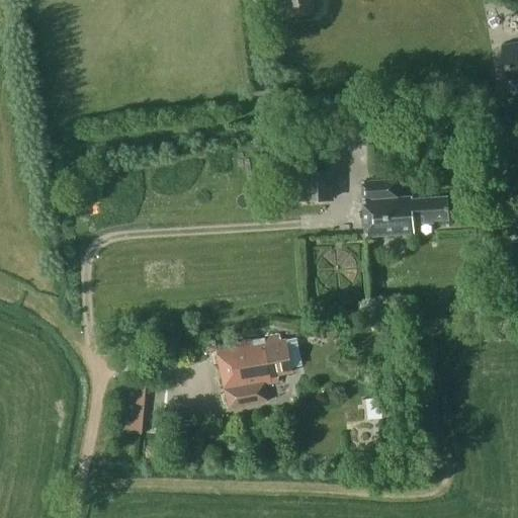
[(313,13),(311,0),(284,0),(286,17),(313,13)]
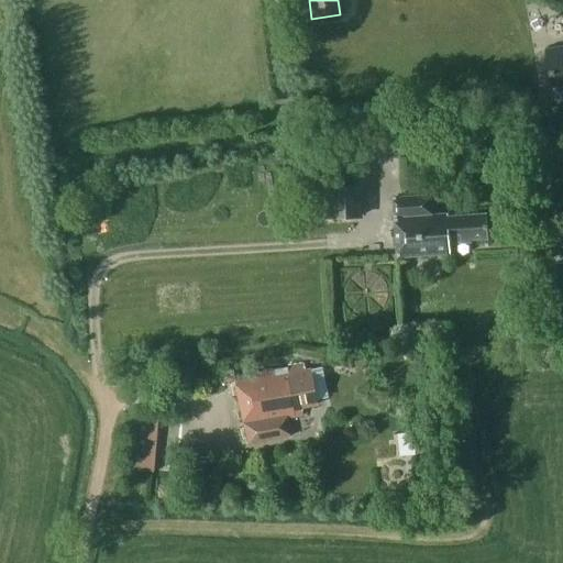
[(562,83),(562,47),(547,51),(552,85),(562,83)]
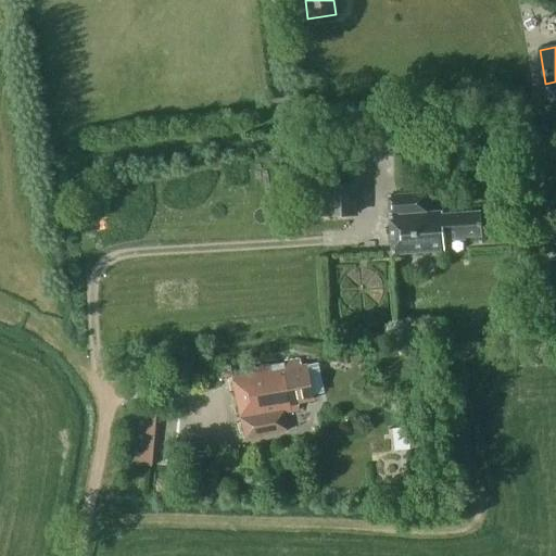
[(362,213),(359,185),(318,186),(318,189),(308,190),(310,198),(318,198),(319,226),(356,224),(356,214),(362,213)]
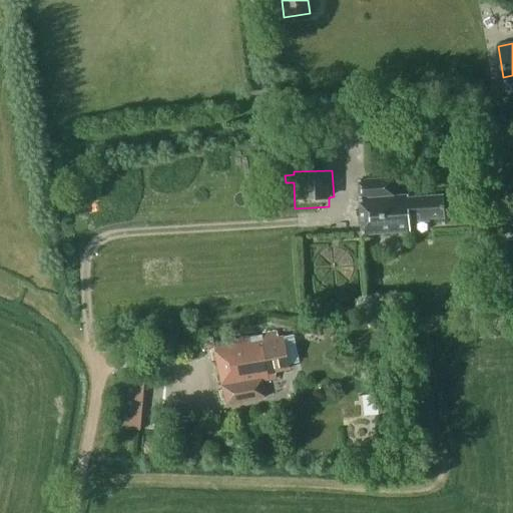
[(395,196),(394,178),(359,180),(362,234),(410,231),(410,222),(428,220),(428,218),(445,217),(444,195),(408,197),(408,195),(395,196)]
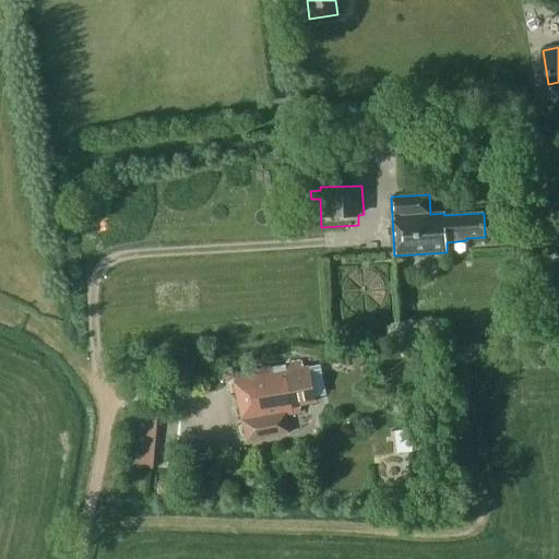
[(302,368),(301,361),(232,373),(247,440),(289,431),(286,414),(296,412),(295,405),(316,401),(309,366),(302,368)]
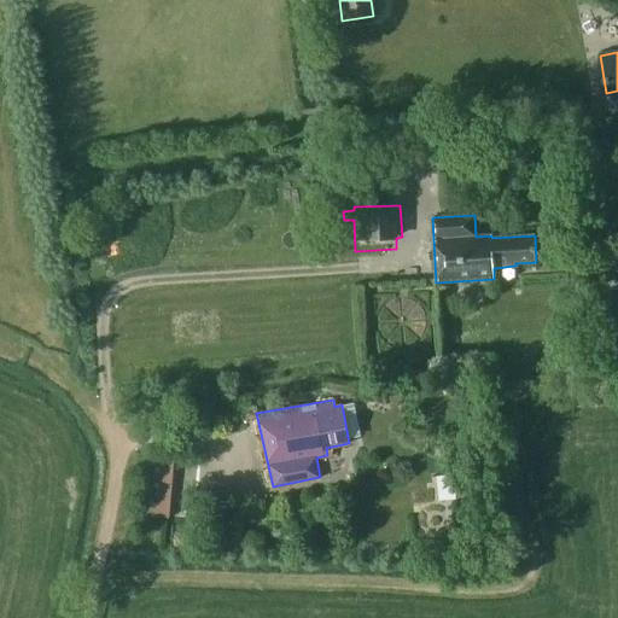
[(172,517),(180,452),(155,448),(146,513),(172,517)]
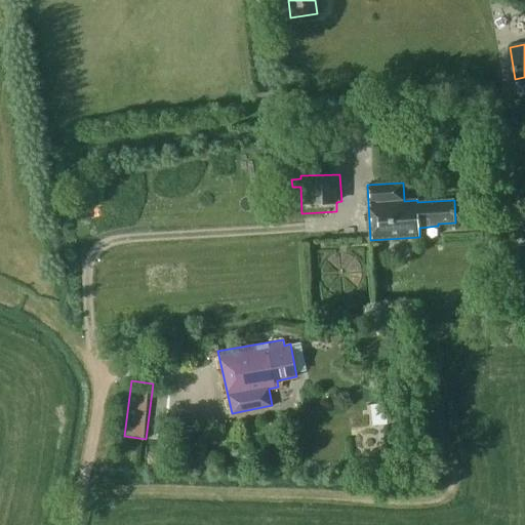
[(224,468),(224,453),(208,453),(208,468),(224,468)]
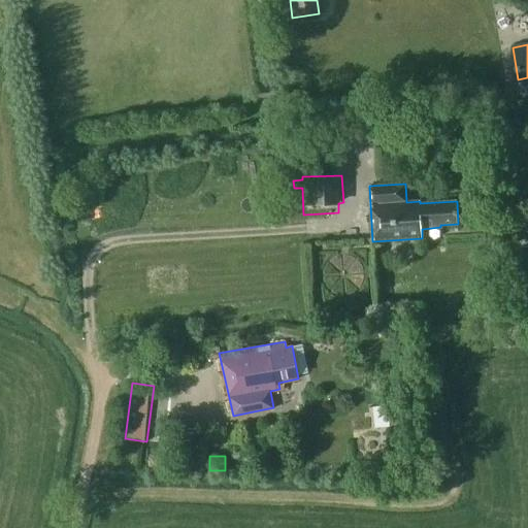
All buildings are outlined.
